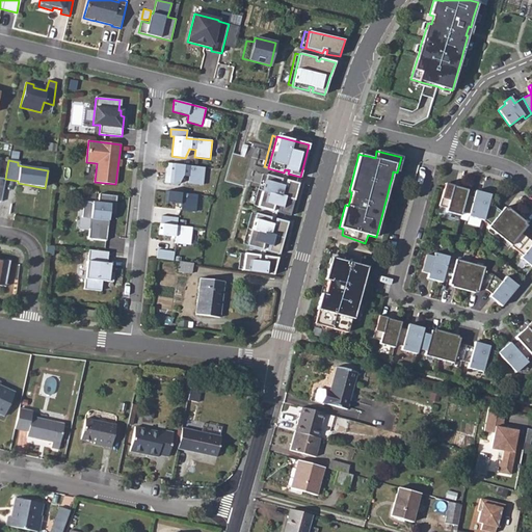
[(205,167),(166,163),(164,183),(178,184),(182,177),(188,177),(188,184),(203,185),(205,167)]
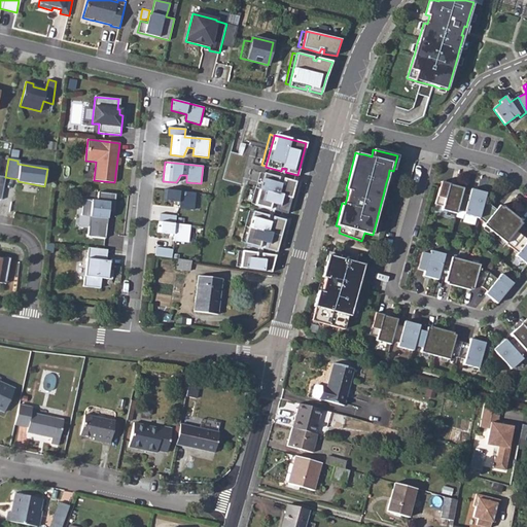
[(250,204),(255,205),(264,174),(259,173),(250,204)]
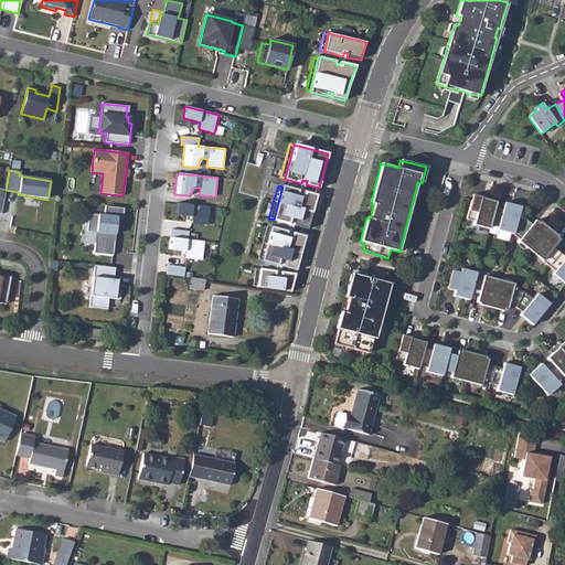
[(299,190),(283,185),(283,187),(274,220),(273,220),(289,224),(291,217),(296,219),(295,225),(308,228),(317,194),(304,191),(302,198),(298,196),(299,190)]
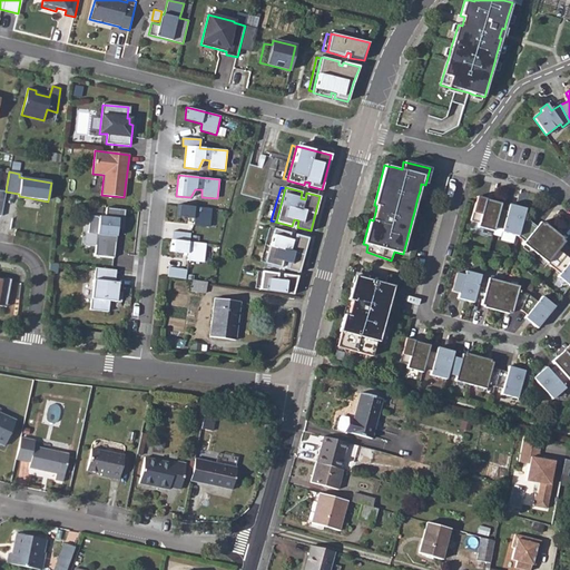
[(485,198),(477,196),(471,220),(479,223),(478,227),(493,231),(494,227),(499,209),(501,204),(485,199),(485,198)]
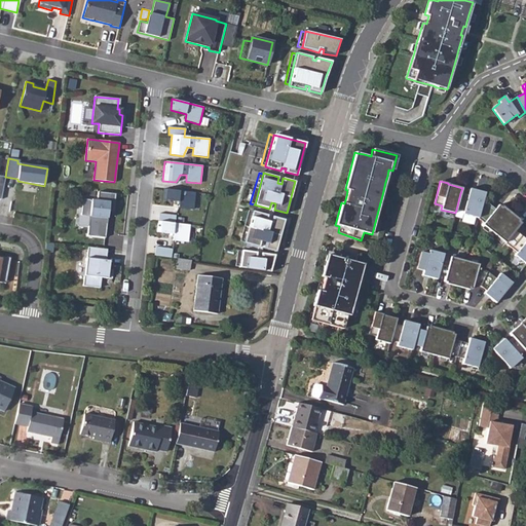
[(195,192),(163,189),(162,199),(179,201),(179,209),(193,210),(195,192)]
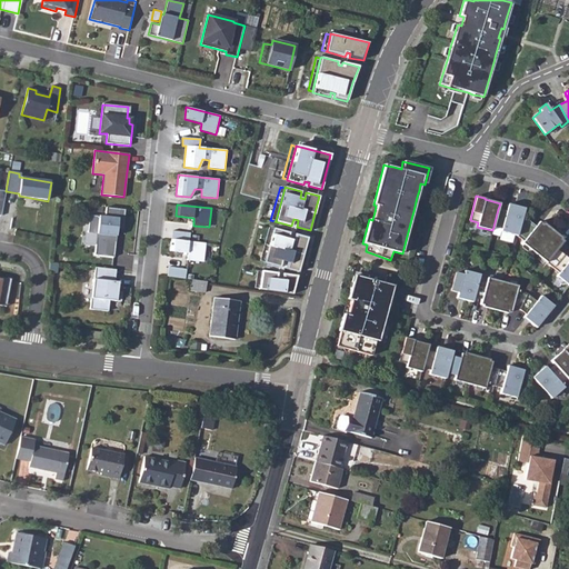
[(507,211),(498,209),(493,227),(501,229),(501,231),(517,236),(521,219),(525,208),(508,205),(507,211)]
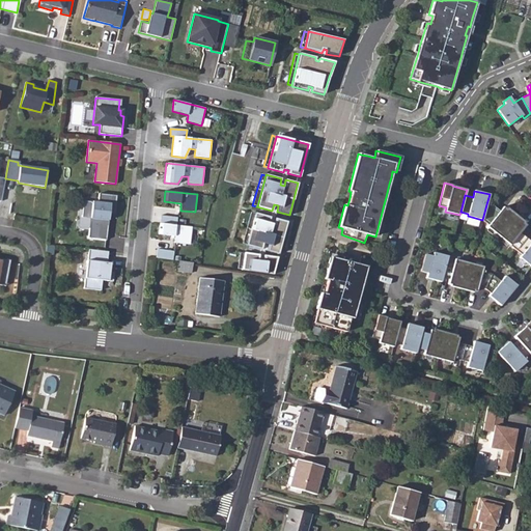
[(116,195),(99,194),(99,202),(84,200),(82,218),(90,218),(88,238),(106,240),(109,220),(105,220),(106,213),(109,213),(115,214),(116,195)]
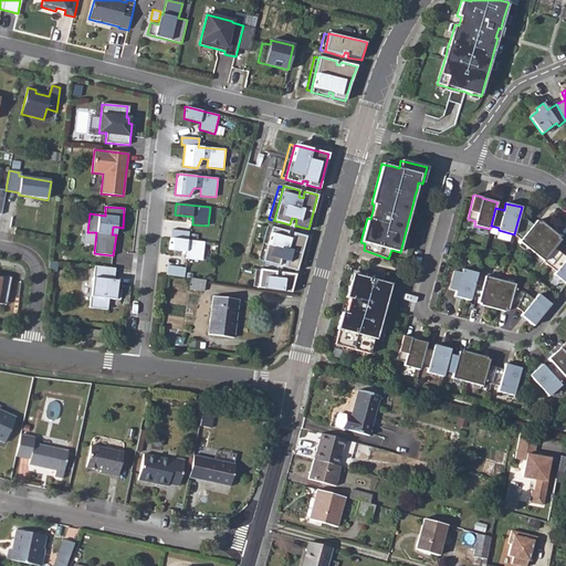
[(526,219),(519,218),(514,234),(521,240),(520,242),(532,252),(548,230),(537,220),(534,224),(526,219)]
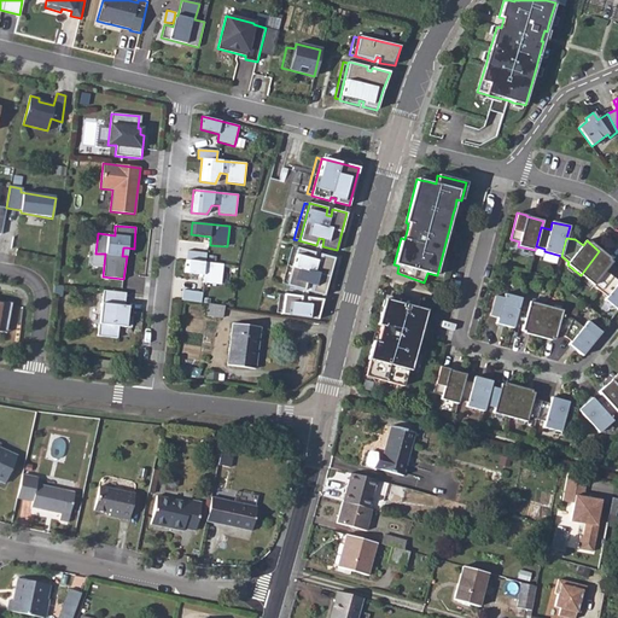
[(600,250),(588,239),(587,240),(599,251),(600,250)]
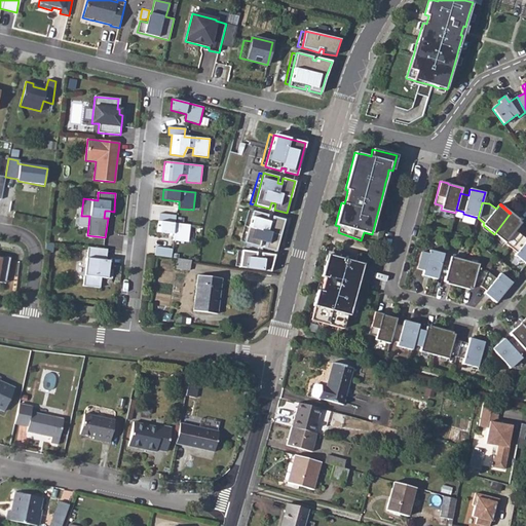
[(239,241),(243,242),(252,212),(248,211),(239,241)]
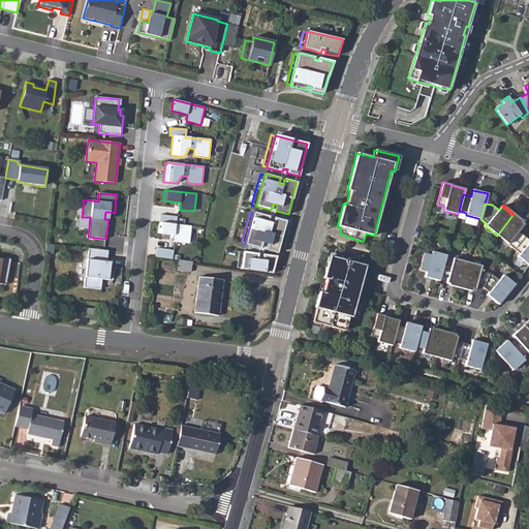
[(270,216),(254,212),(253,213),(245,244),(245,245),(260,249),(261,243),(267,244),(265,249),(277,253),(286,220),(274,217),(272,223),(268,222),(270,216)]
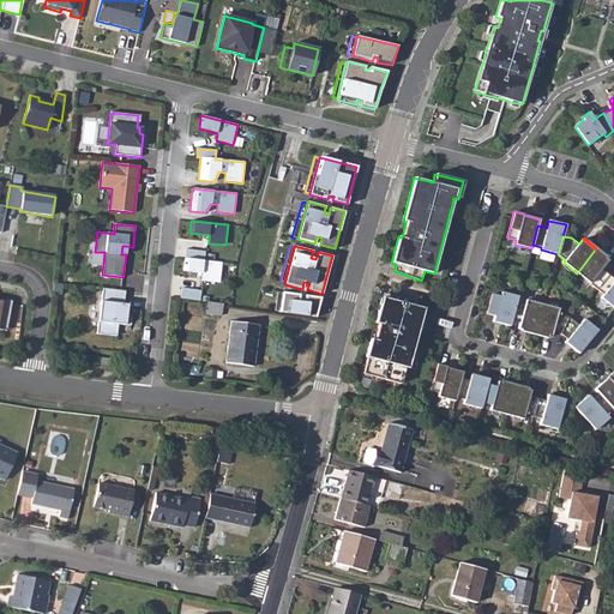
[(607,257),(596,248),(595,250),(606,259),(607,257)]
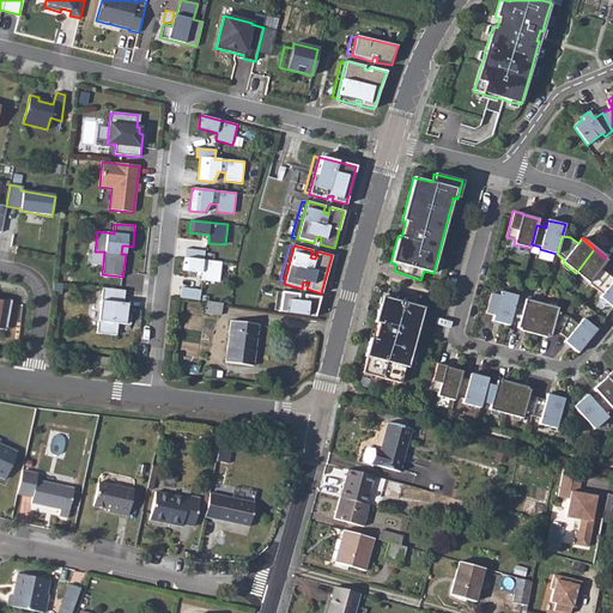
[(205,250),(186,249),(183,271),(202,273),(201,280),(219,283),(222,262),(204,260),(205,250)]
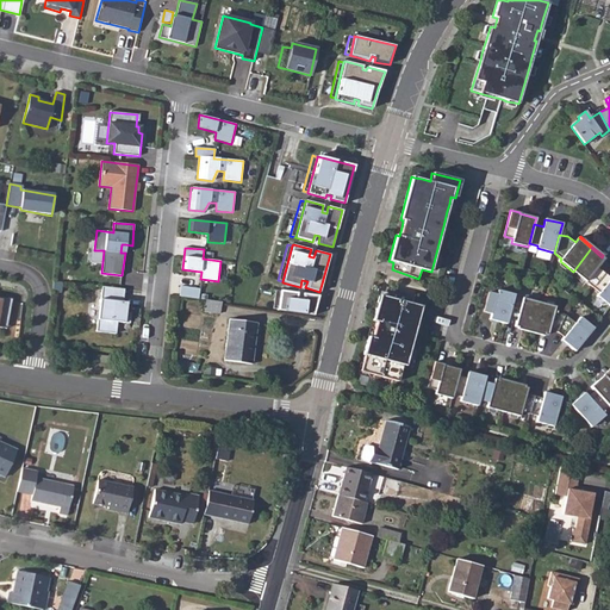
[(602,257),(591,248),(573,272),(592,287),(604,273),(598,267),(604,259),(602,257)]
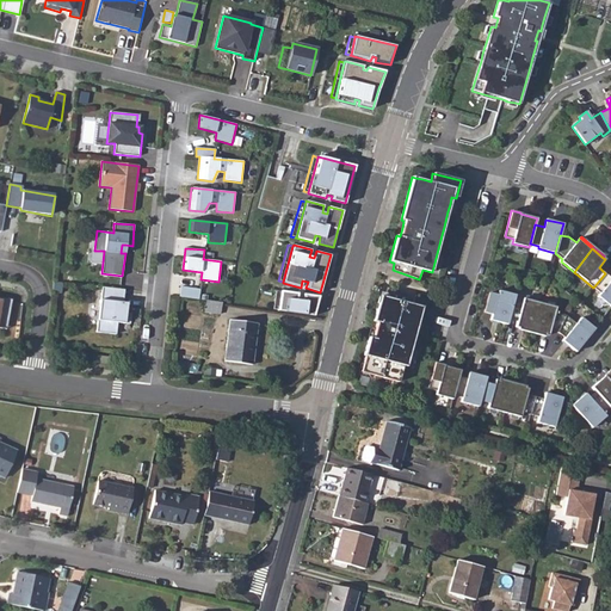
[(610,277),(605,273),(593,288),(600,294),(598,296),(610,308),(610,307),(610,277)]
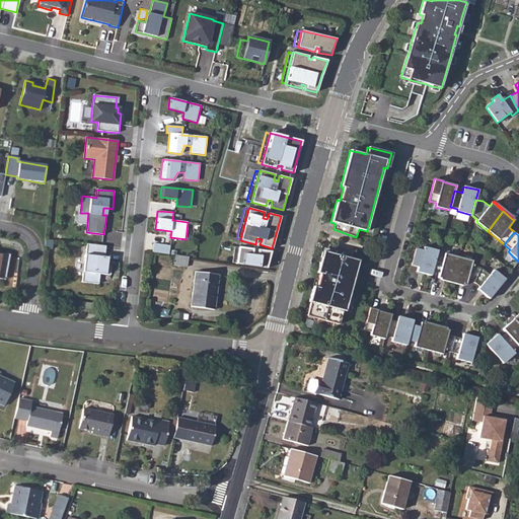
[(169,245),(153,243),(152,251),(168,254),(169,245)]
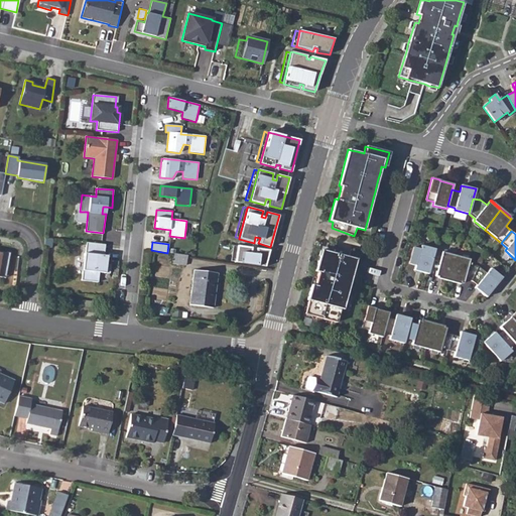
[(85,253),(82,281),(98,282),(99,272),(110,274),(111,265),(107,264),(104,264),(106,256),(104,255),(105,245),(86,243),(85,253)]
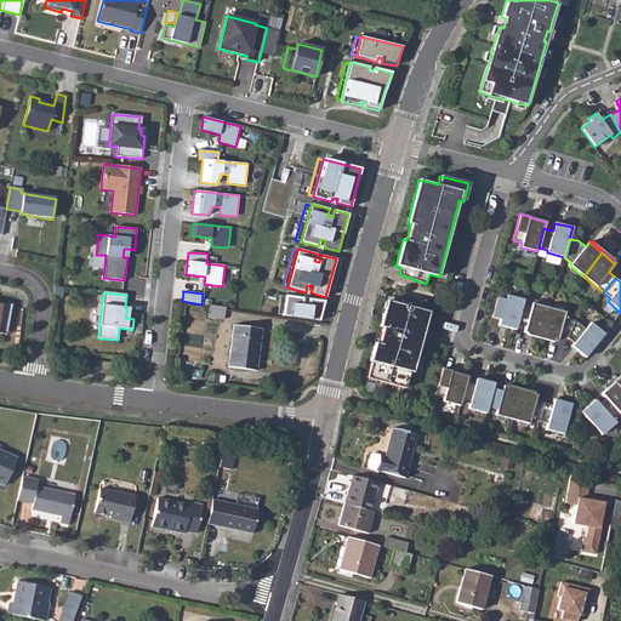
[(369,370),(366,377),(376,381),(405,388),(410,372),(412,372),(412,371),(415,363),(423,335),(425,328),(429,312),(420,309),(422,301),(394,294),(392,302),(386,301),(380,326),(383,328),(381,336),(379,343),(375,343),(370,362),(371,362),(369,370)]
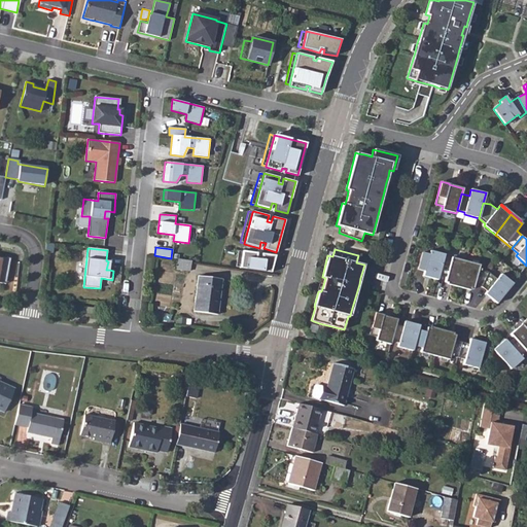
[(240,268),(271,273),(275,254),(261,253),(260,259),(256,258),(257,252),(242,251),(240,268)]
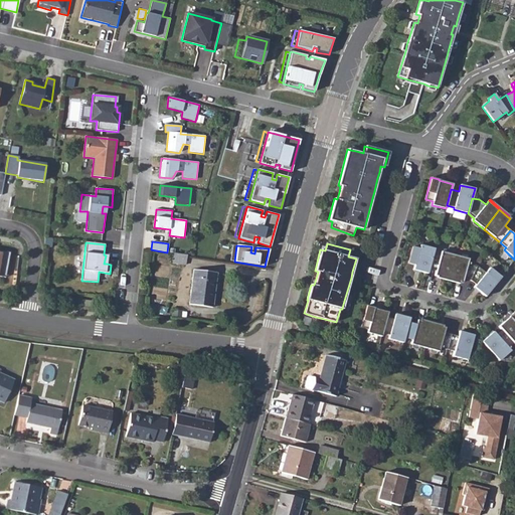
[(434,251),(434,248),(420,245),(419,249),(412,247),(408,263),(414,266),(413,270),(427,274),(428,269),(434,251)]
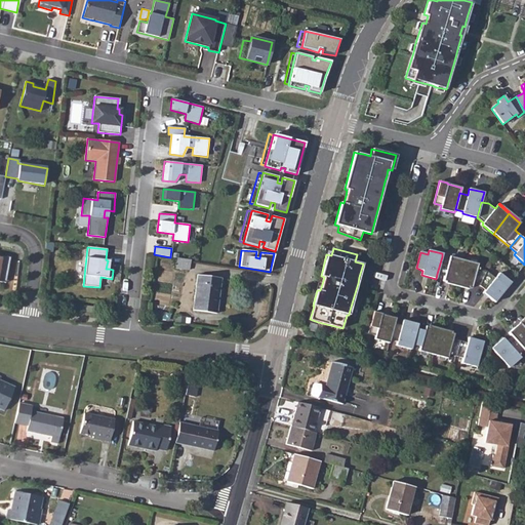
[(442,256),(437,274),(444,276),(443,281),(445,282),(457,284),(463,259),(450,254),(449,258),(442,256)]
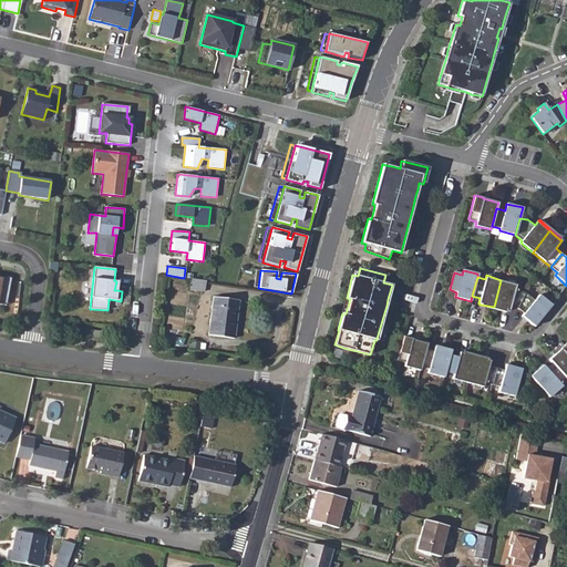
[(0,294),(8,296),(11,278),(0,276),(0,277),(0,294)]
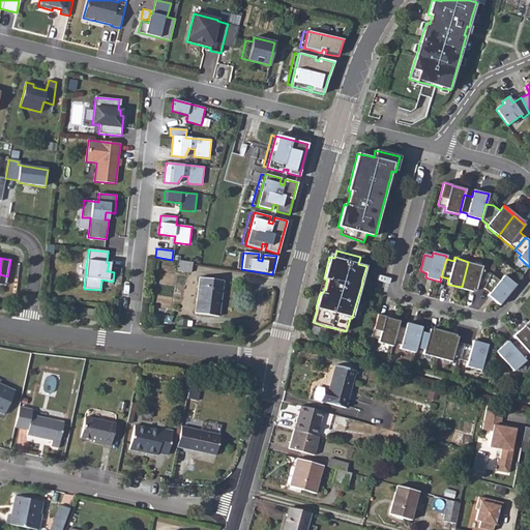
[(189,262),(176,260),(174,271),(188,272),(189,262)]
